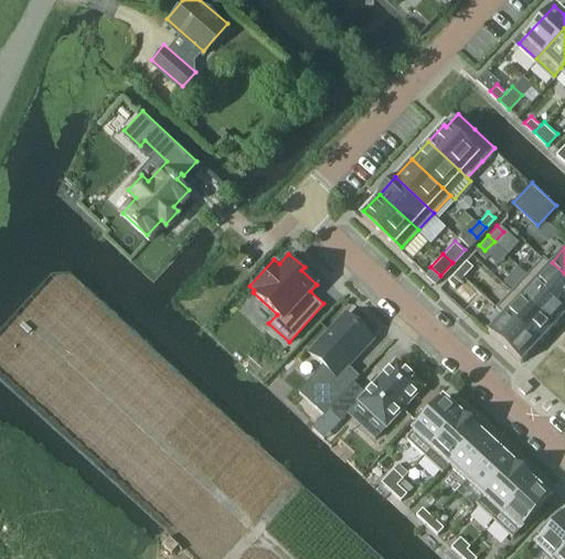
[(564,273),(552,262),(545,256),(530,272),(564,304),(564,273)]
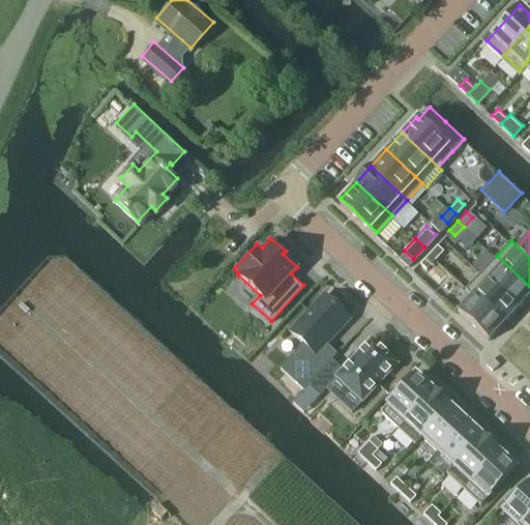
[(437,242),(429,252),(436,258),(444,249),(437,242)]
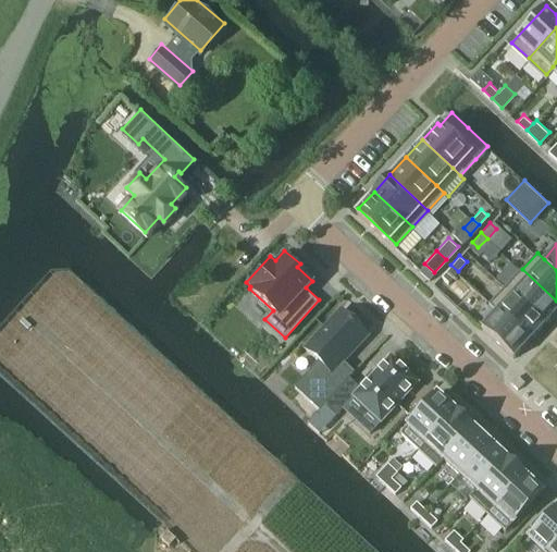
[(450,265),(442,273),(449,281),(458,271),(450,265)]
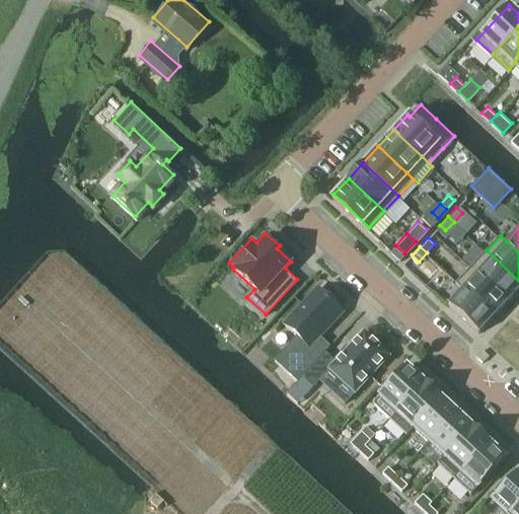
[(472,266),(507,298),(518,284),(518,280),(487,250),(472,266)]
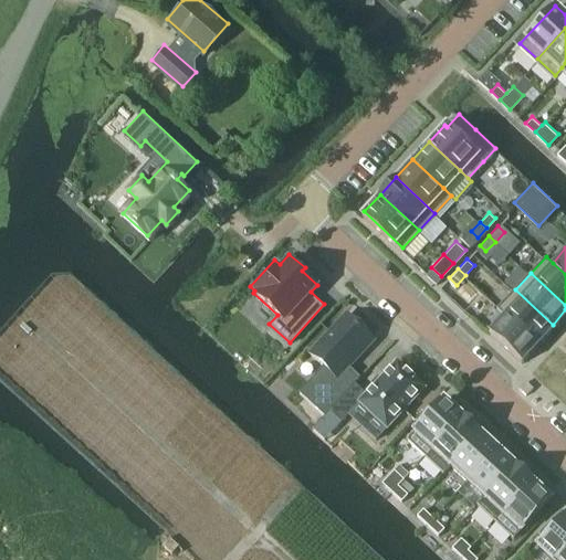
[(506,313),(537,341),(553,325),(515,289),(500,306),(506,313)]
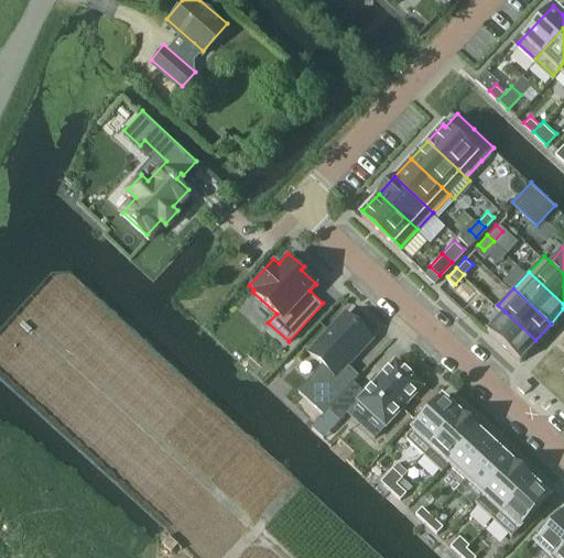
[(344,308),(308,348),(332,369),(307,395),(324,409),(327,406),(353,379),(358,372),(349,363),(375,336),(344,308)]
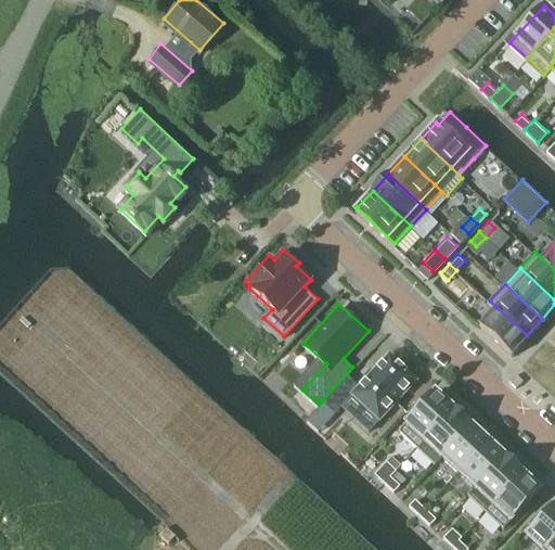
[(527,335),(497,307),(481,323),(512,352),(527,335)]
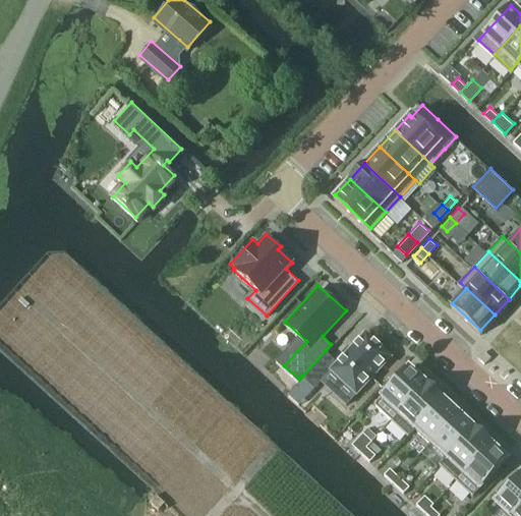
[(326,350),(302,376),(312,386),(329,368),(356,393),(391,354),(363,329),(336,359),(326,350)]
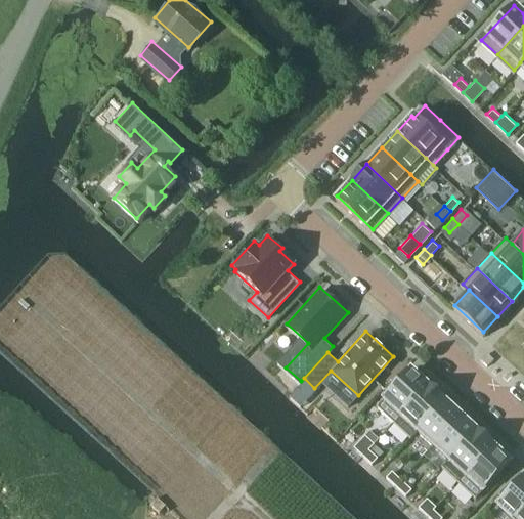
[(379,404),(394,419),(428,382),(410,366),(382,397),(384,399),(379,404)]
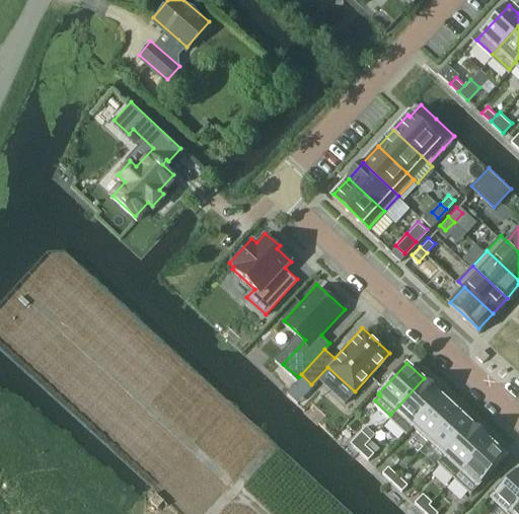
[(297,400),(311,384),(301,374),(298,377),(287,390),(297,400)]
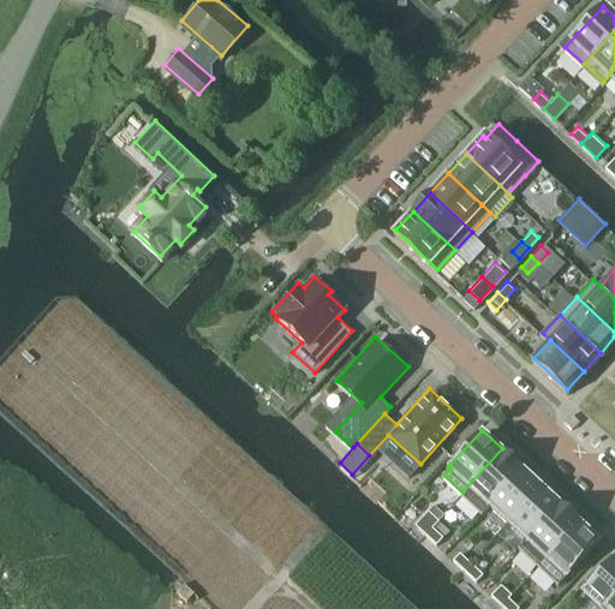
[(490,502),(523,467),(502,448),(463,491),(483,511),(490,502)]
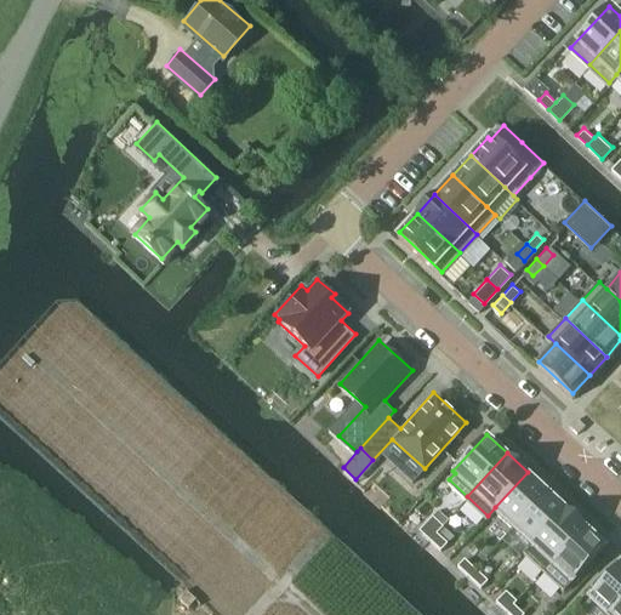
[(513,524),(546,489),(528,472),(495,507),(513,524)]
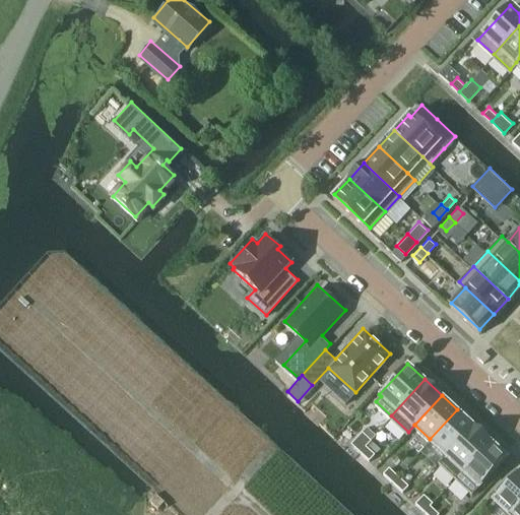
[(457,409),(430,439),(447,454),(474,425),(457,409)]
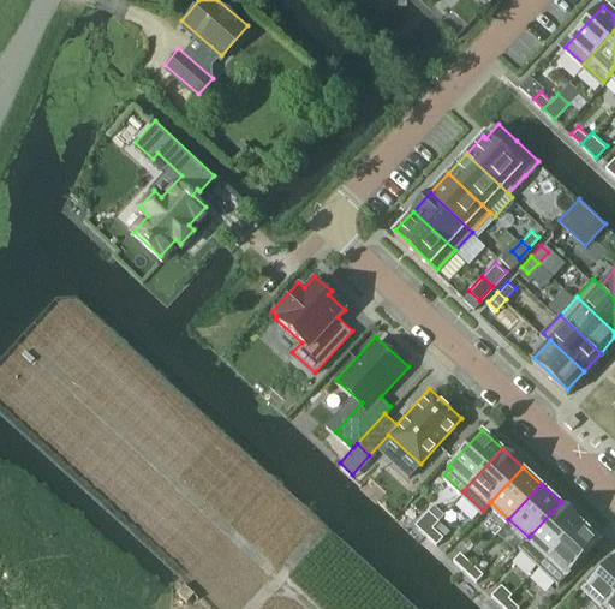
[(520,545),(539,563),(580,520),(561,502),(529,537),(520,545)]
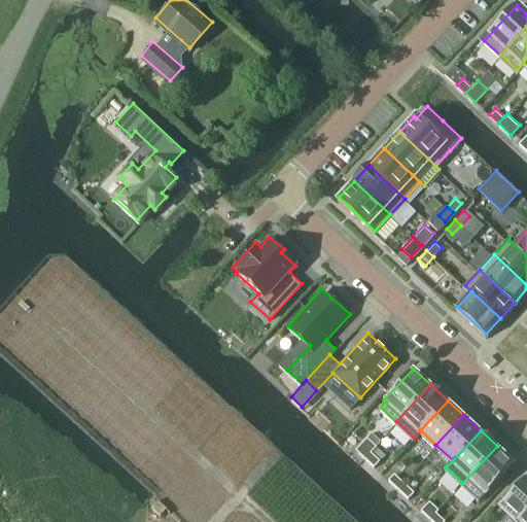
[(366,435),(355,447),(364,456),(371,450),(377,444),(366,435)]
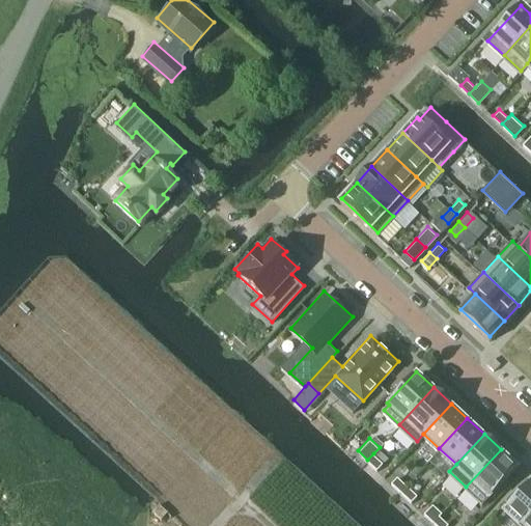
[(518,465),(501,449),(466,487),(481,501),(486,495),(488,496),(518,465)]
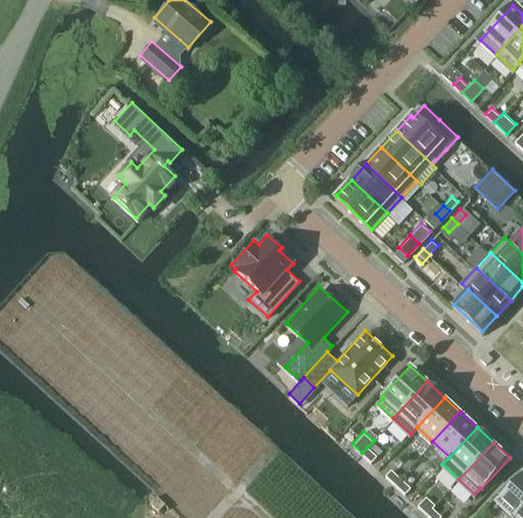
[(368,446),(362,453),(371,461),(377,455),(368,446)]
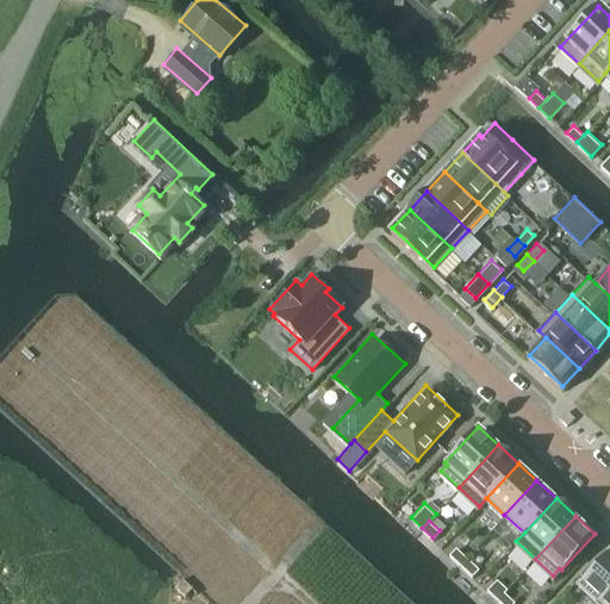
[(455,546),(449,553),(460,564),(467,556),(455,546)]
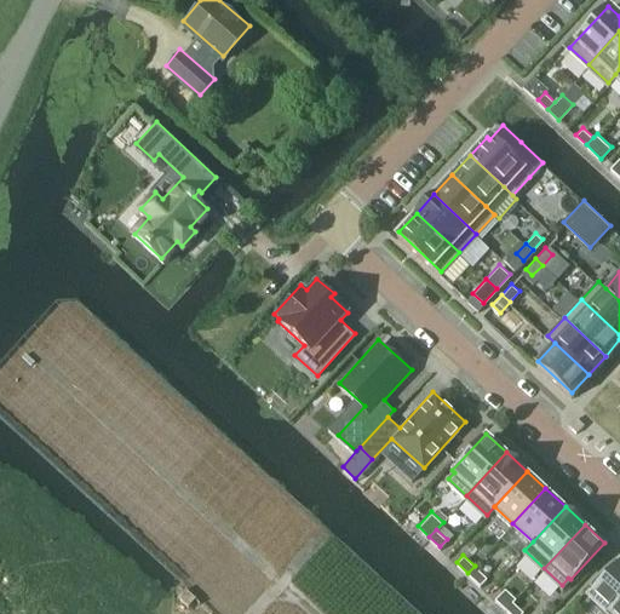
[(592,613),(608,613),(619,601),(619,558),(587,594),(590,596),(583,603),(592,613)]
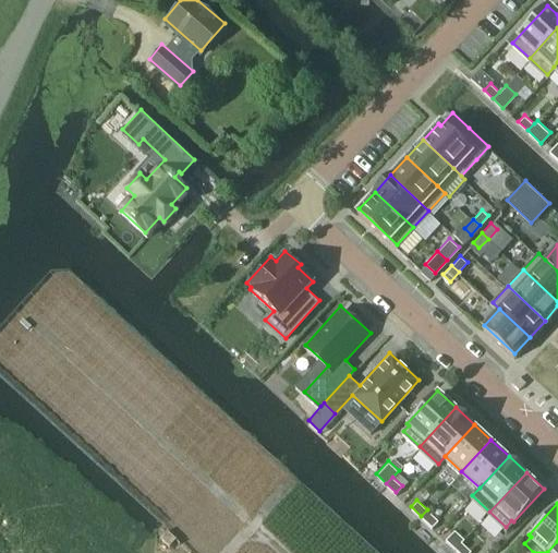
[(427,509),(421,516),(432,526),(438,519),(427,509)]
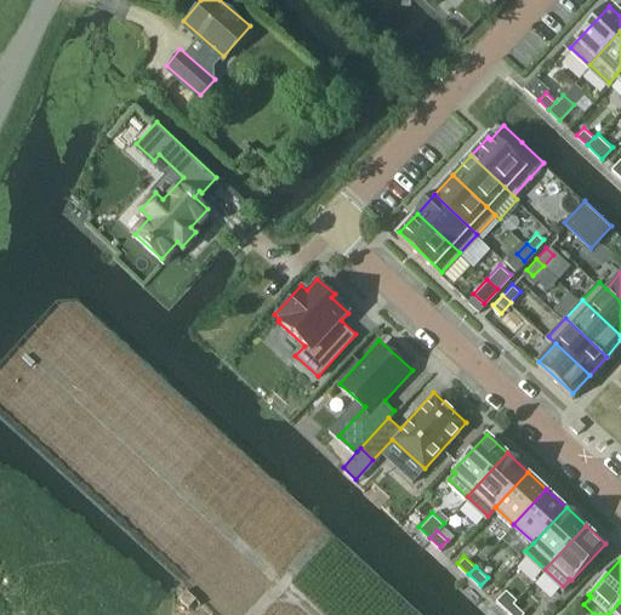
[(502,591),(496,598),(506,609),(513,602),(517,598),(506,587),(502,591)]
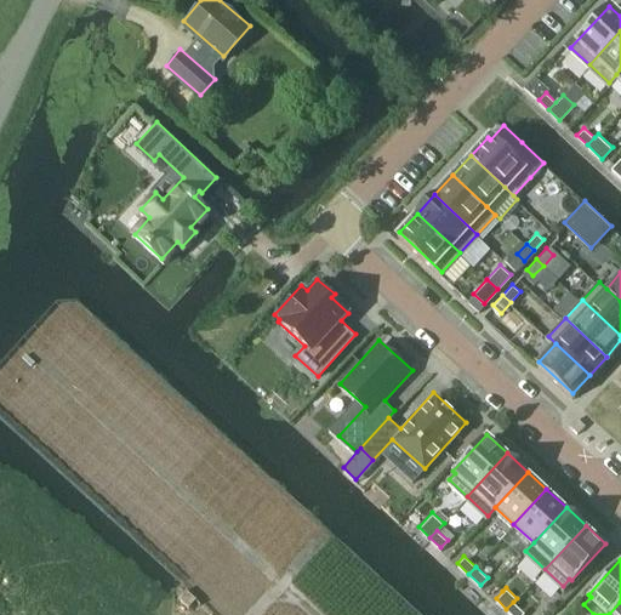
[(513,602),(506,609),(513,614),(520,614),(524,611),(513,602)]
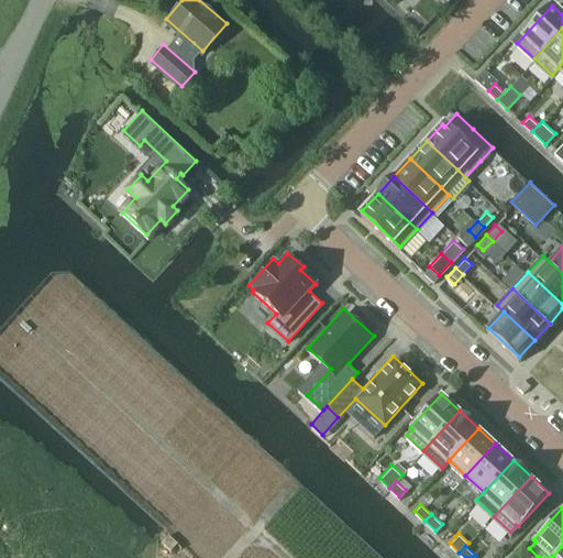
[(562,557),(562,546),(552,557),(562,557)]
